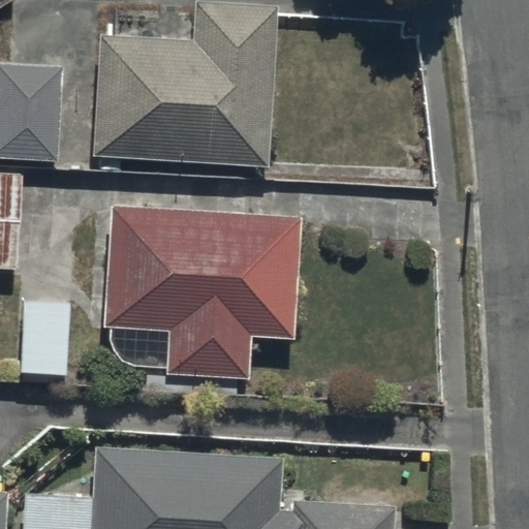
[(100,33),(94,156),(269,166),(278,8),(195,3),(193,37),(100,33)]
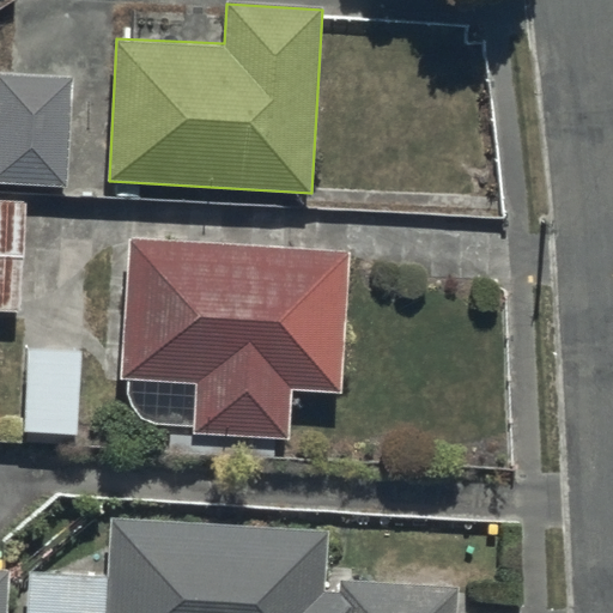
[(0,72),(0,182),(67,184),(71,74),(0,72)]
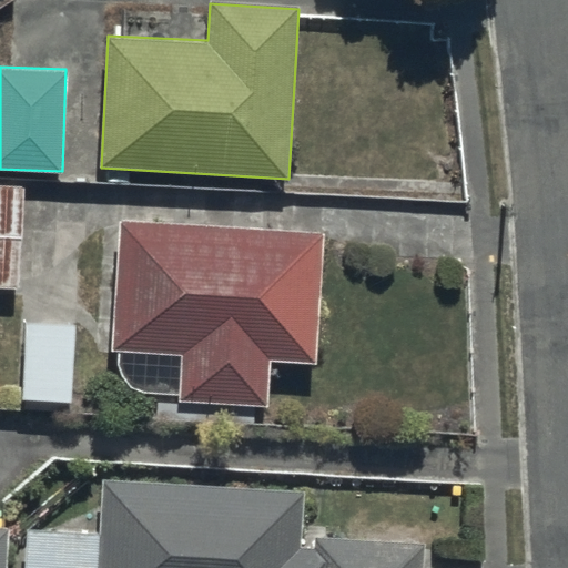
[(0,189),(0,287),(20,288),(23,190),(0,189)]
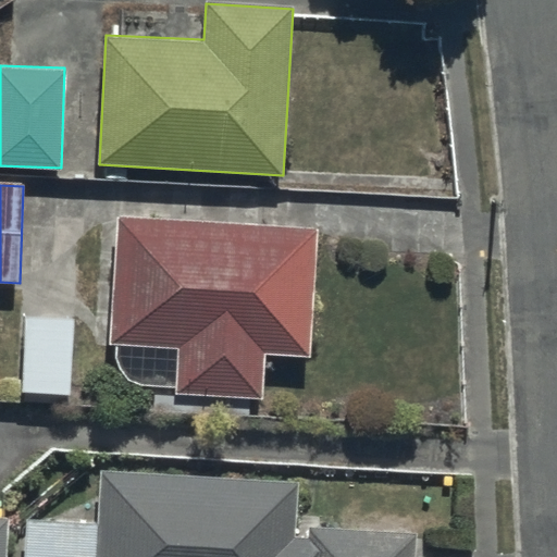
[(314,227),(115,218),(109,346),(178,349),(176,393),(264,397),(265,354),(309,355),(314,227)]
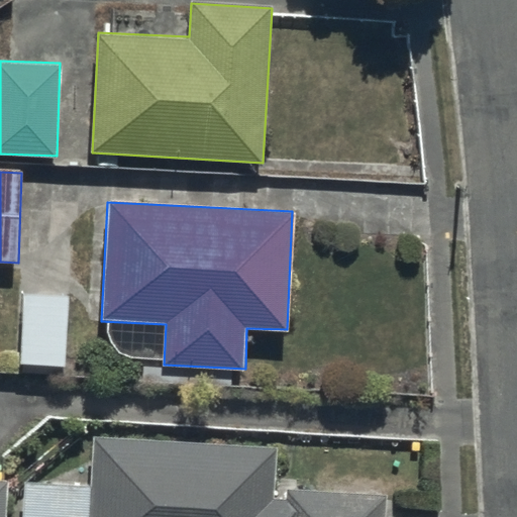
[(20,299),(18,364),(66,365),(68,301),(20,299)]
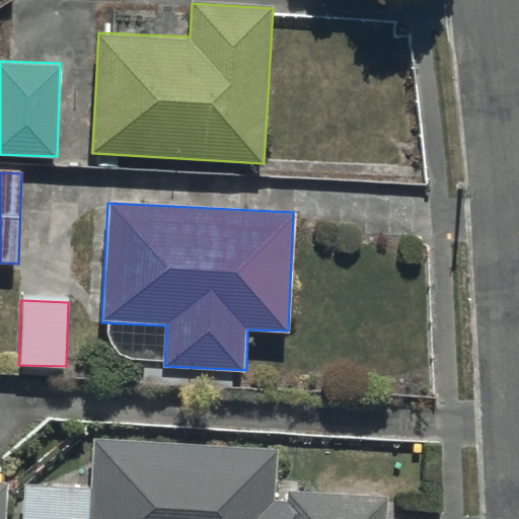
[(24,484),(22,518),(386,518),(388,495),(289,491),(289,502),(275,501),(277,447),(96,440),(95,486),(24,484)]
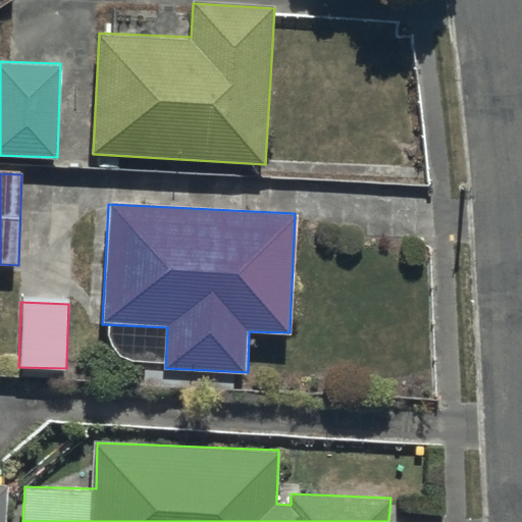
[(0,521),(7,521),(9,484),(0,483),(0,521)]
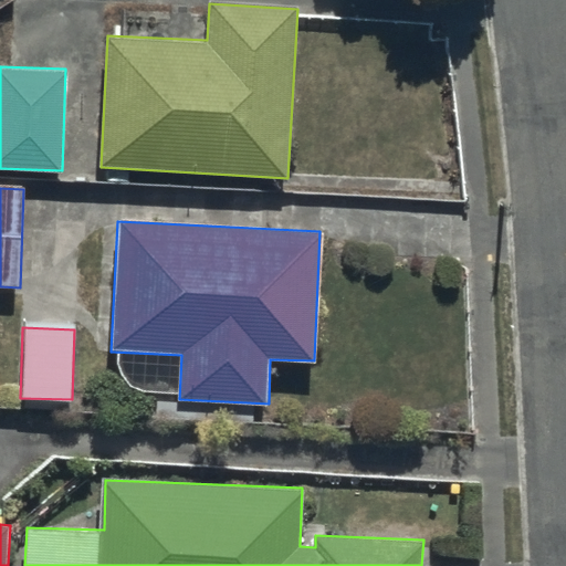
All buildings are outlined.
